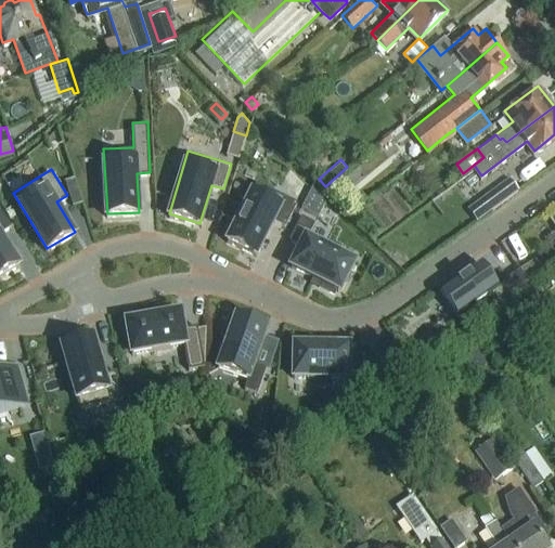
[(510,173),(481,193),(491,206),(519,185),(510,173)]
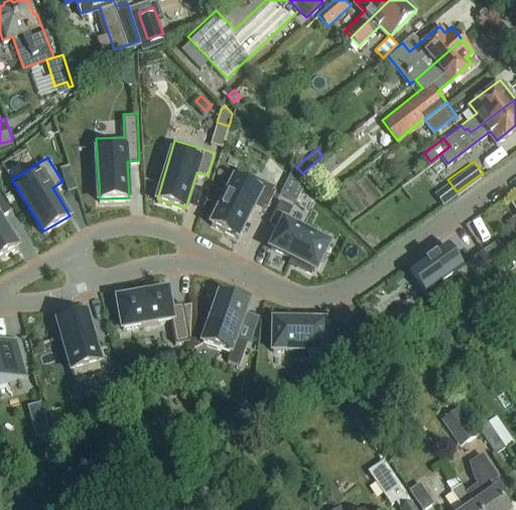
[(371,166),(346,181),(361,205),(386,189),(371,166)]
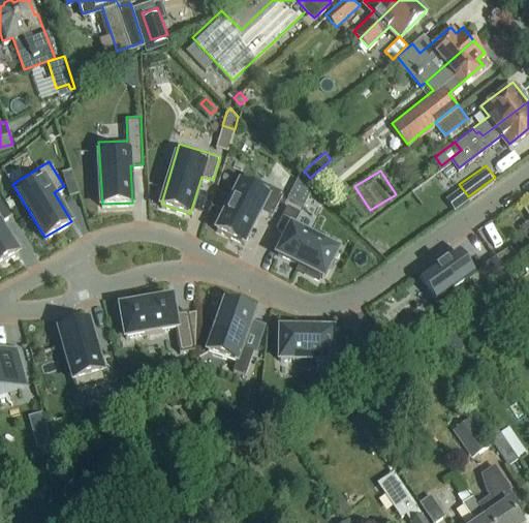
[(245,173),(217,227),(244,242),(260,208),(272,213),(283,191),(245,173)]
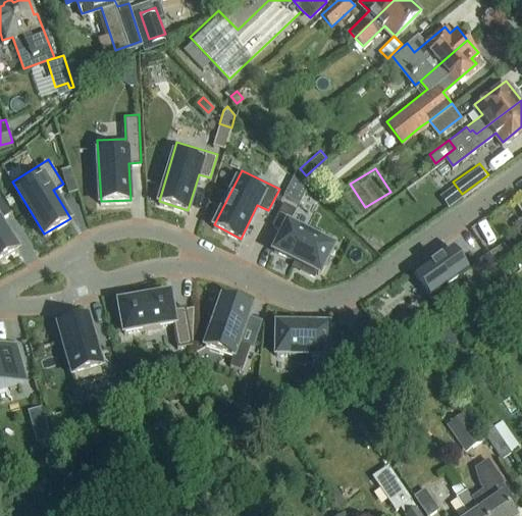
[(294,174),(283,193),(300,201),(307,188),(294,174)]
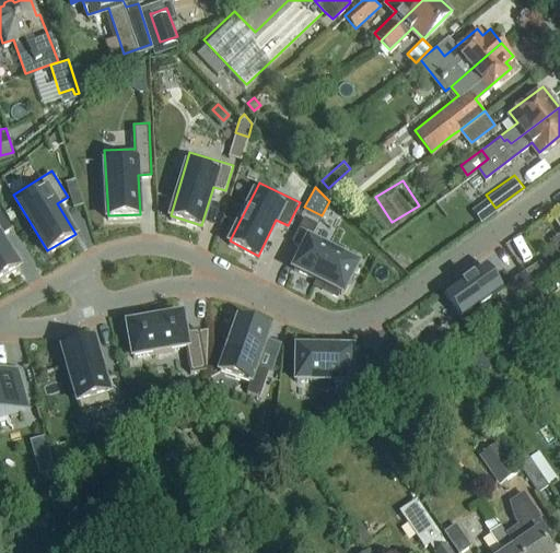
[(363,189),(352,198),(360,207),(371,198),(363,189)]
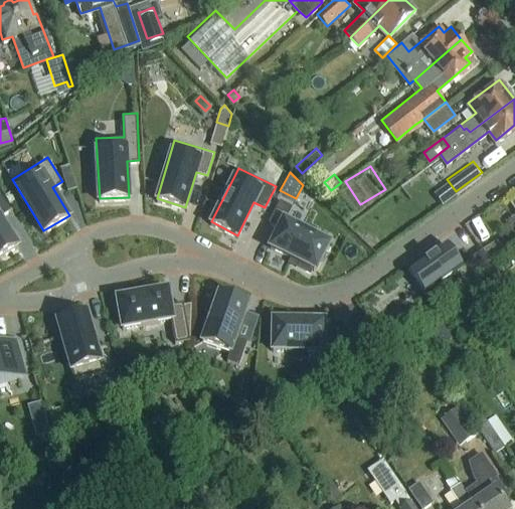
[(0,255),(17,244),(0,215),(0,214),(10,208),(0,191),(0,255)]
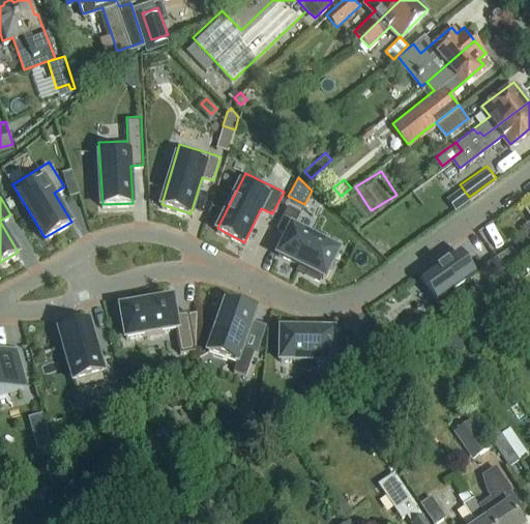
[(288,205),(276,227),(288,233),(277,252),(306,266),(304,271),(319,279),(321,273),(325,275),(339,249),(293,226),(300,211),(288,205)]
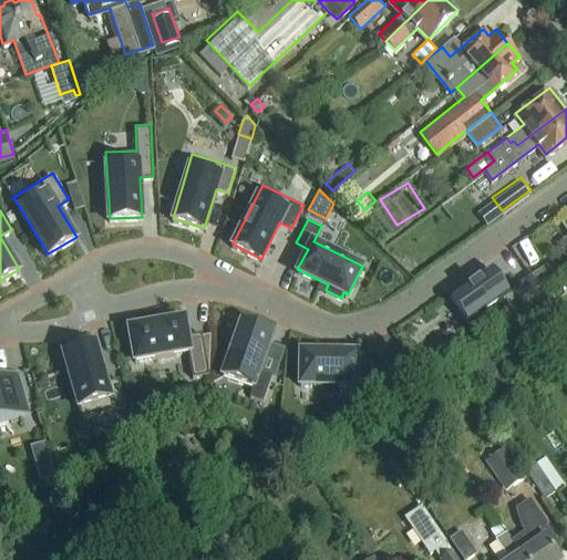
[(531,273),(539,286),(554,277),(545,263),(531,273)]
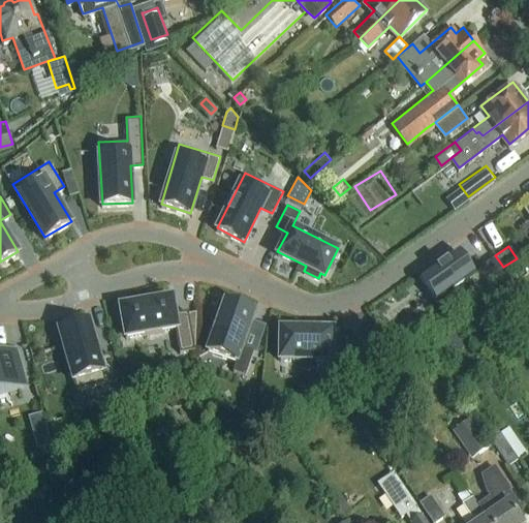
[(474,288),(503,267),(495,255),(472,271),(458,250),(422,277),(437,299),(466,278),(474,288)]
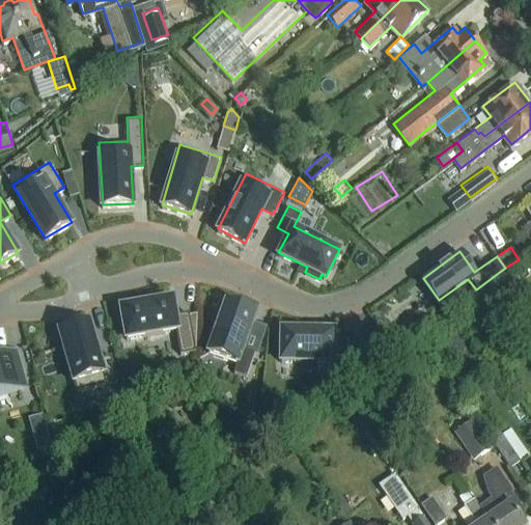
[(189,310),(175,312),(172,297),(120,305),(126,335),(176,327),(180,352),(195,349),(194,344),(189,311),(189,310)]
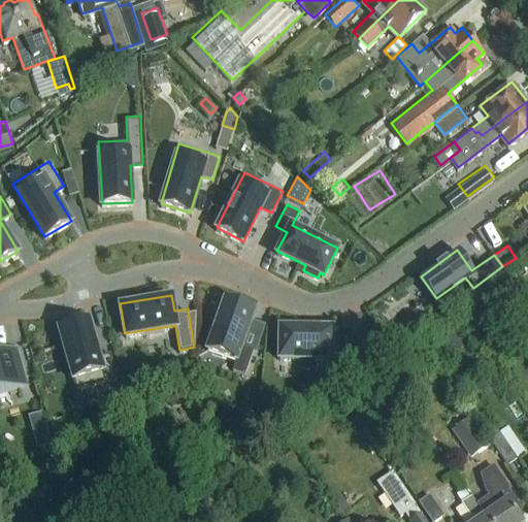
[(254,310),(225,299),(219,317),(213,315),(208,330),(213,332),(207,349),(236,358),(233,367),(244,371),(253,349),(241,345),(254,310)]
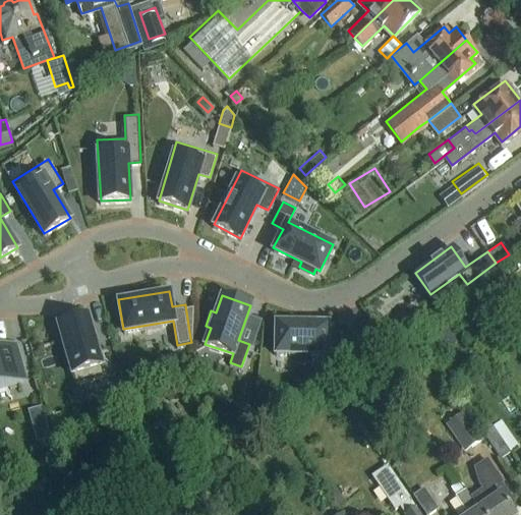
[(520,297),(512,303),(520,316),(520,297)]
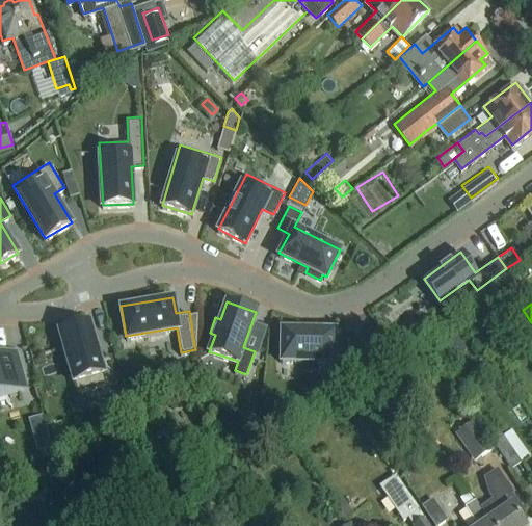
[(117,377),(110,353),(99,357),(88,321),(59,330),(77,390),(117,377)]
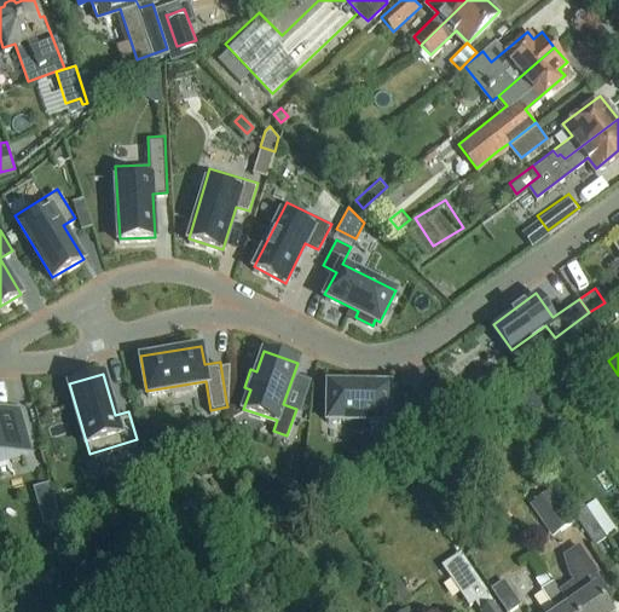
[(328,382),(328,417),(388,419),(389,382),(328,382)]
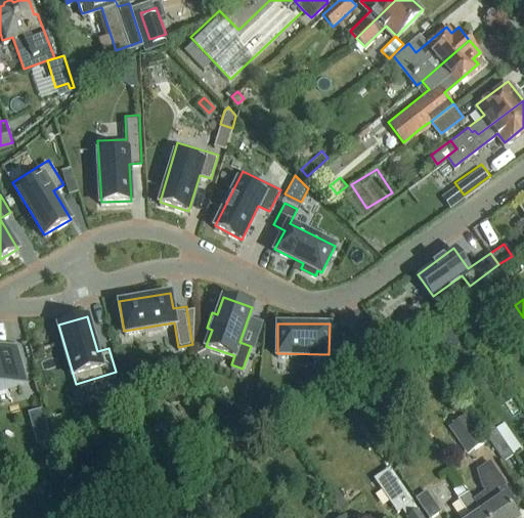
[(0,384),(26,379),(16,340),(0,343),(0,384)]
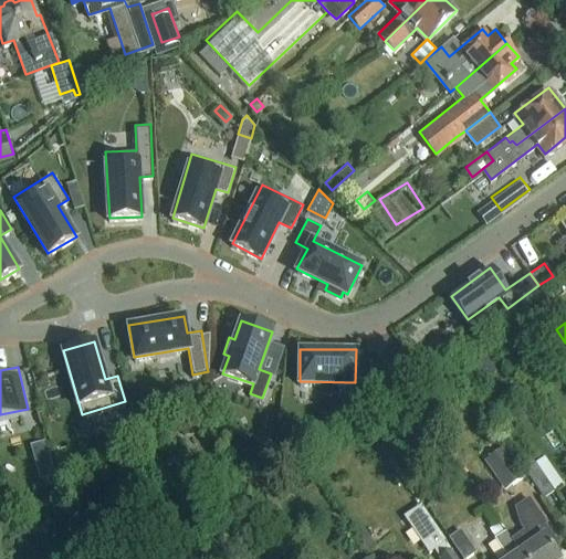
[(500,462),(510,477),(521,470),(501,440),(482,453),(492,467),(500,462)]
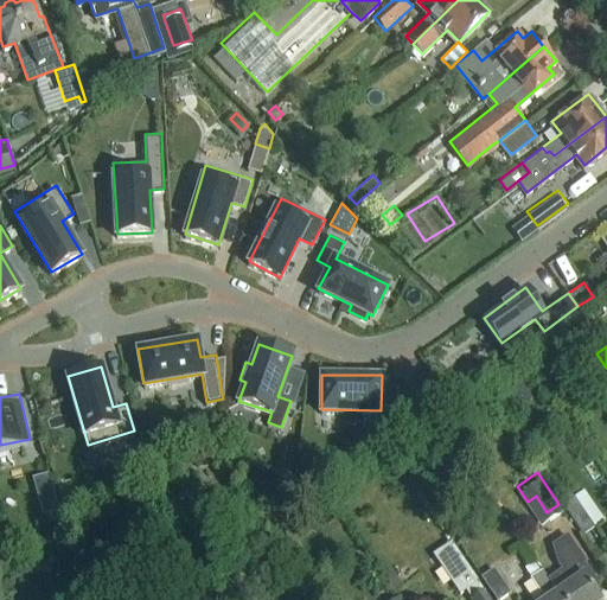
[(583,530),(595,522),(574,492),(563,500),(583,530)]
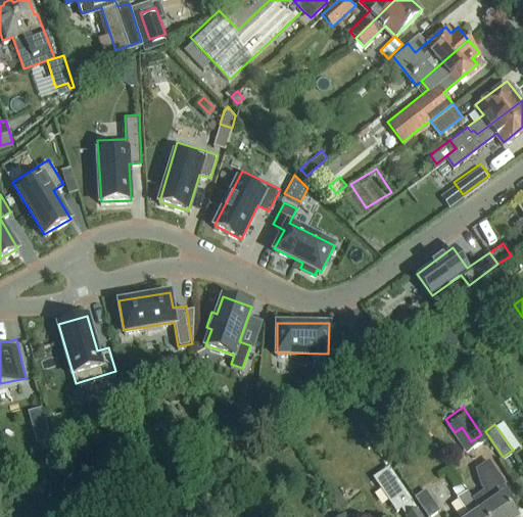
[(485,516),(518,516),(508,501),(513,498),(503,483),(506,481),(489,458),(477,466),(481,481),(485,486),(471,496),(485,516)]
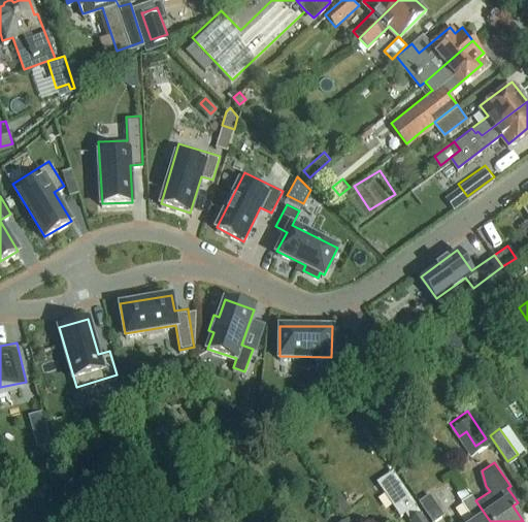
[(53,464),(41,471),(48,482),(59,475),(53,464)]
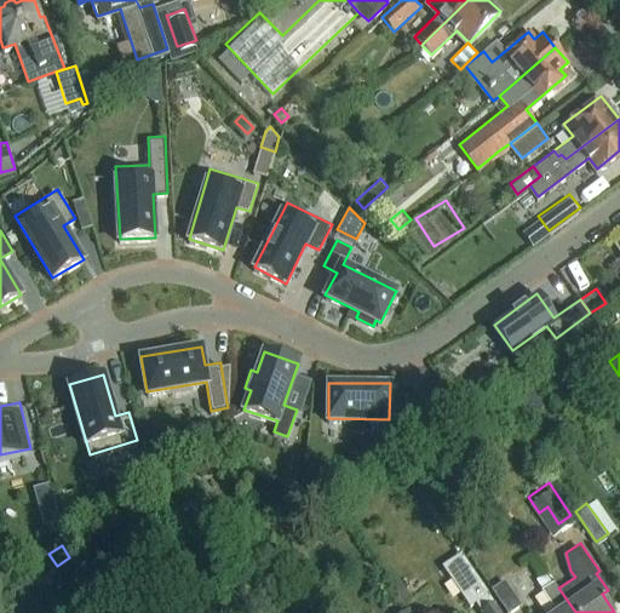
[(441,562),(470,603),(475,599),(481,607),(480,608),(483,612),(503,612),(487,590),(487,589),(459,549),(441,562)]
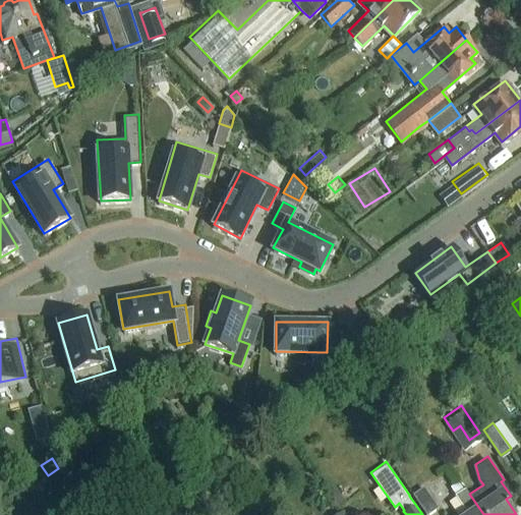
[(35,468),(23,475),(31,487),(42,479),(35,468)]
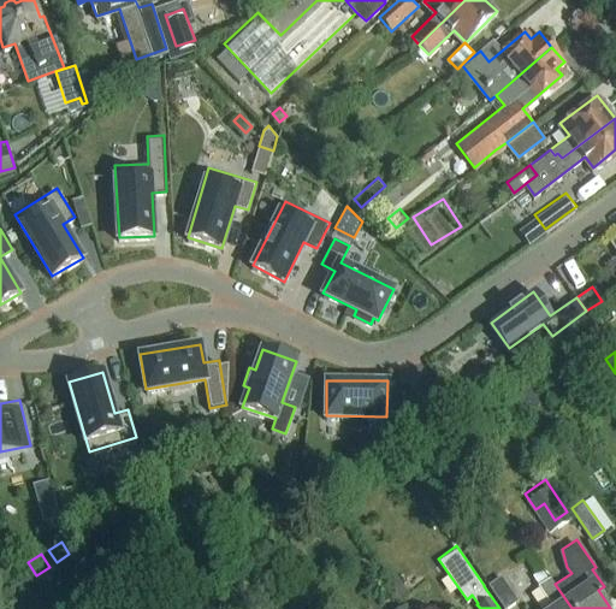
[(517,597),(501,573),(487,581),(504,607),(517,597)]
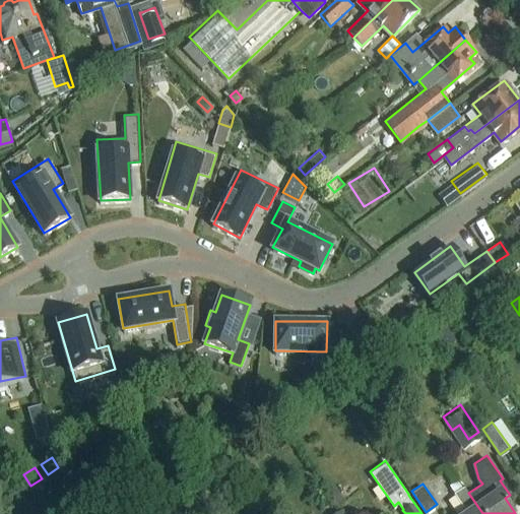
[(482,513),(468,493),(464,487),(456,493),(468,511),(463,513),(482,513)]
